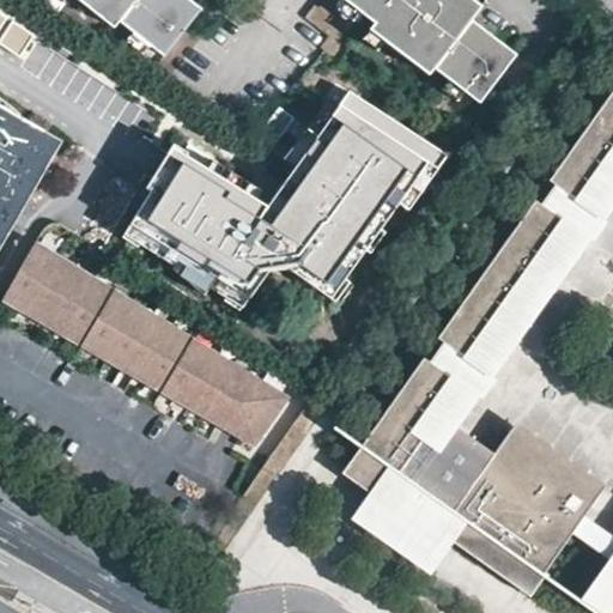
[(202,5),(196,0),(86,0),(119,24),(122,18),(138,30),(144,24),(157,35),(152,41),(167,52),(202,5)]
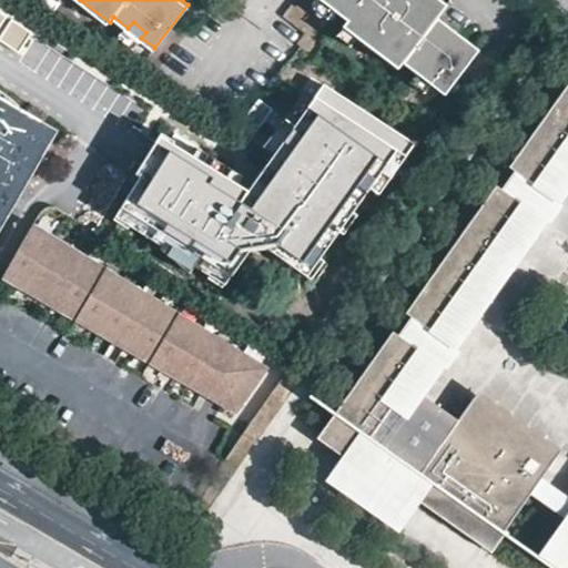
[(337,8),(342,0),(320,0),(318,4),(332,14),(337,8)]
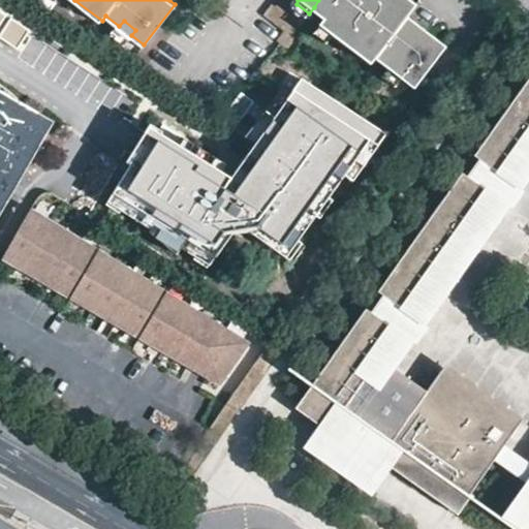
[(318,0),(314,7),(328,18),(340,28),(337,31),(375,61),(379,56),(392,66),(400,57),(412,66),(405,74),(415,83),(445,44),(407,14),(414,6),(405,0),(318,0)]
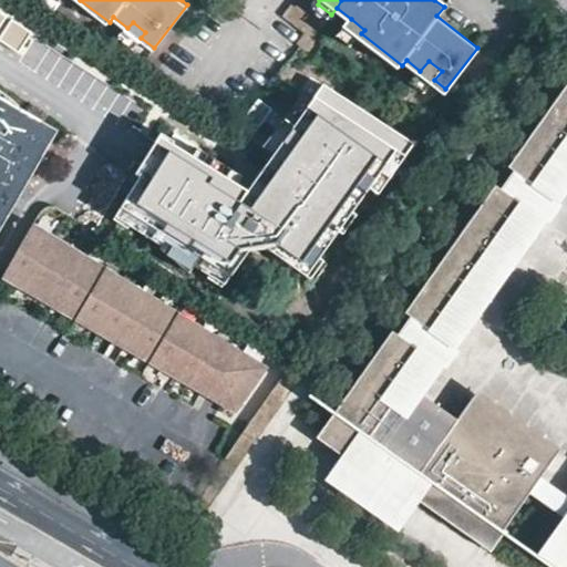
[(0,32),(9,16),(0,10),(0,32)]
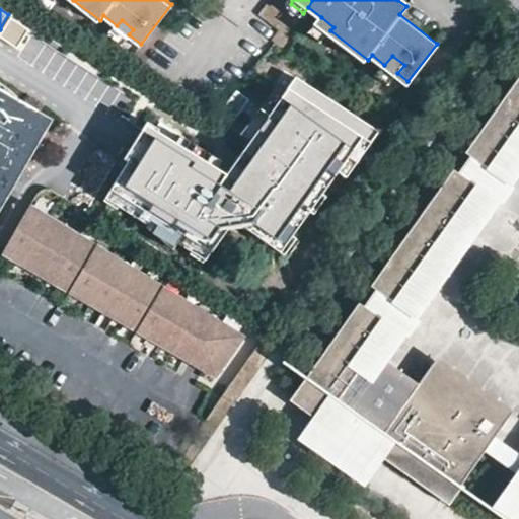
[(323,40),(330,30),(334,27),(321,17),(312,30),(323,40)]
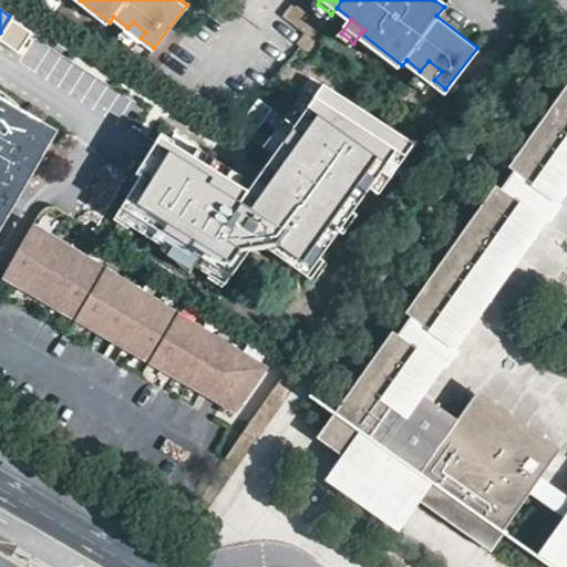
[(1,41),(21,52),(32,32),(12,22),(1,41)]
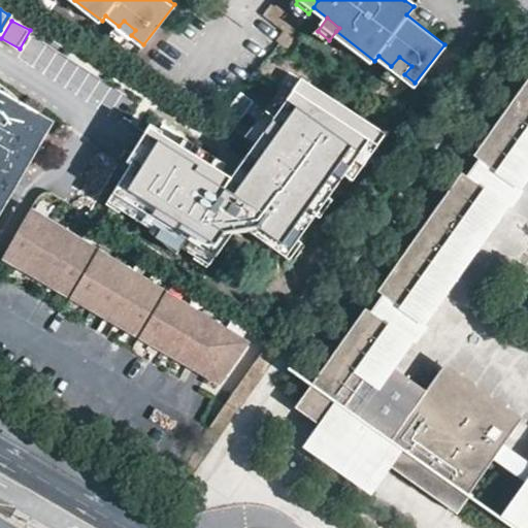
[(127,41),(131,35),(135,30),(124,21),(119,26),(114,33),(127,41)]
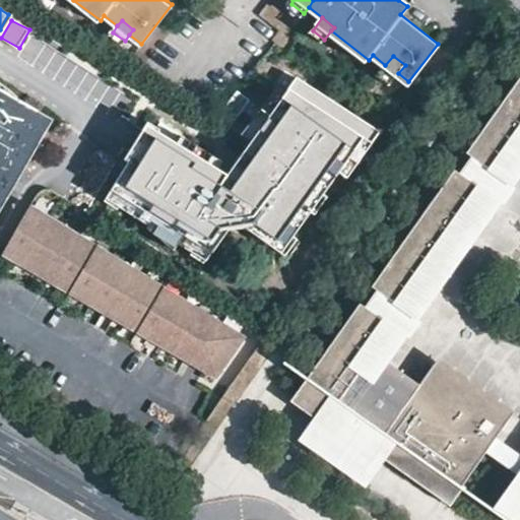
[(405,65),(393,56),(385,65),(382,70),(394,79),(398,73),(405,65)]
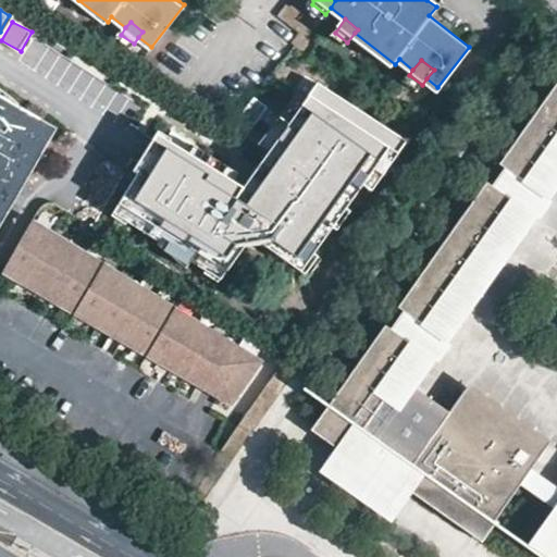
[(374,188),(407,138),(321,83),(310,98),(271,150),(260,143),(250,135),(243,146),(240,149),(260,164),(242,189),(234,185),(188,156),(172,145),(161,138),(137,174),(141,177),(116,217),(161,245),(194,265),(207,274),(223,284),(247,248),(260,243),(314,279),(327,258),(320,252),(337,225),(343,227),(356,208),(351,205),(366,182),(374,188)]
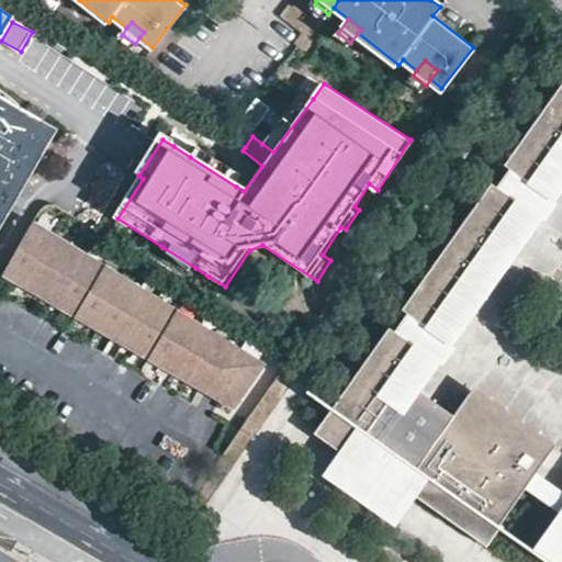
[(519,179),(539,193),(561,161),(561,87),(504,168),(519,179)]
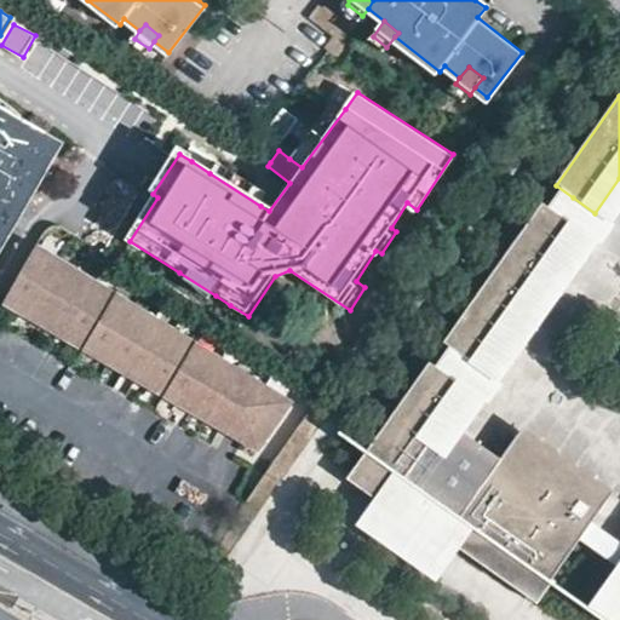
[(0,120),(5,122),(10,113),(11,110),(0,98),(0,120)]
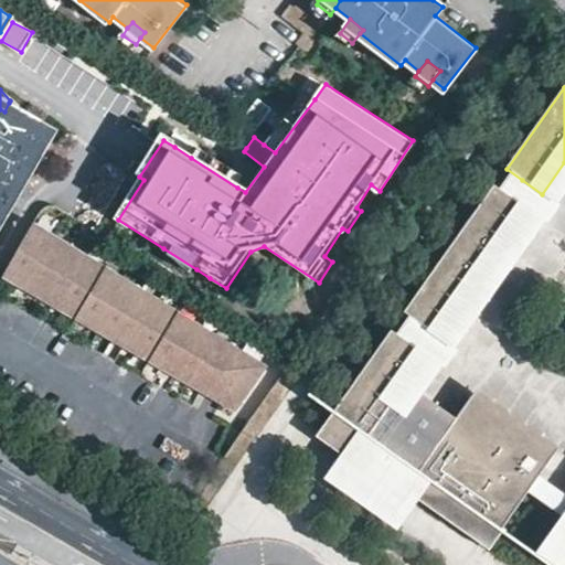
[(264,145),(275,152),(315,99),(306,93),(264,145)]
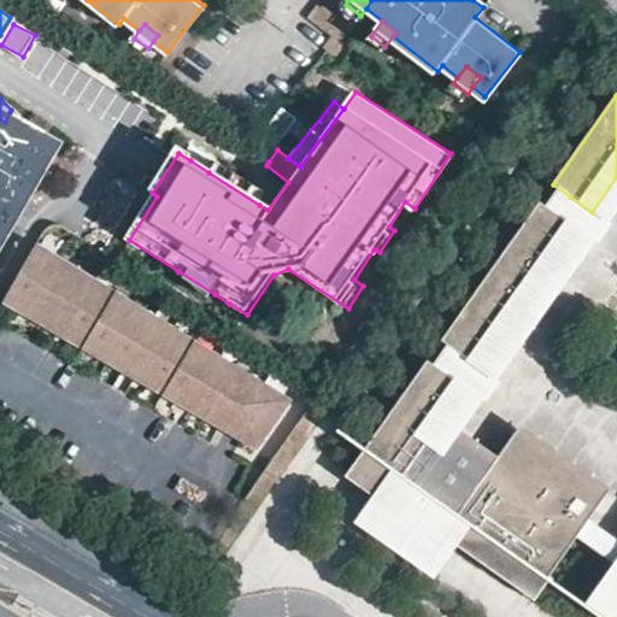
[(295,122),(281,111),(251,151),(269,162),(277,150),(295,122)]
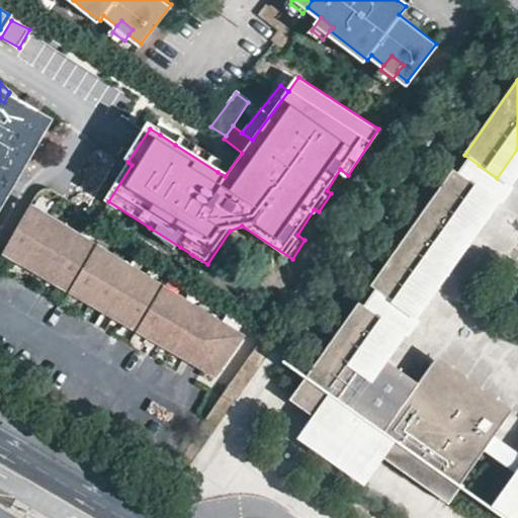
[(23,168),(52,119),(8,94),(4,102),(0,100),(0,206),(11,188),(2,183),(8,173),(13,163),(23,168)]
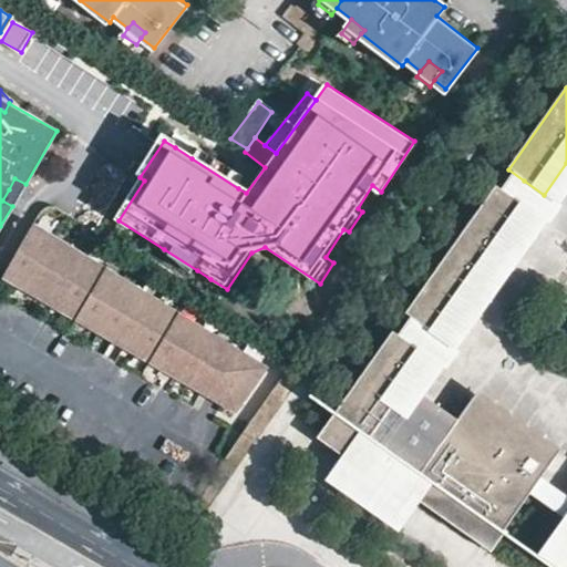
[(164,141),(175,147),(177,145),(165,137),(164,141)]
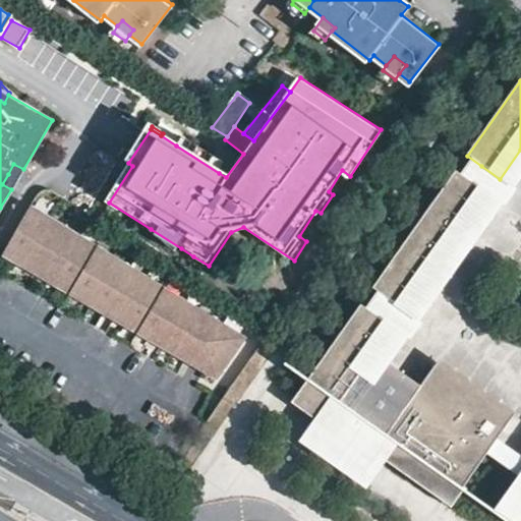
[(176,146),(219,173),(224,165),(181,137),(176,146)]
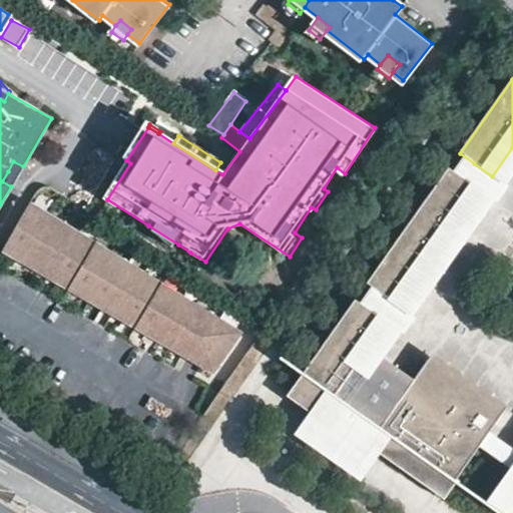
[(512,147),(492,176),(481,190),(397,306),(386,321),(365,350),(375,358),(512,168),(512,147)]
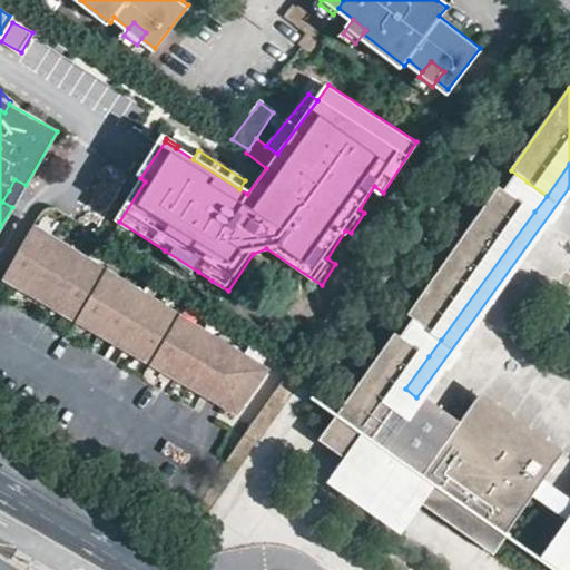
[(9,190),(19,196),(26,185),(15,179),(9,190)]
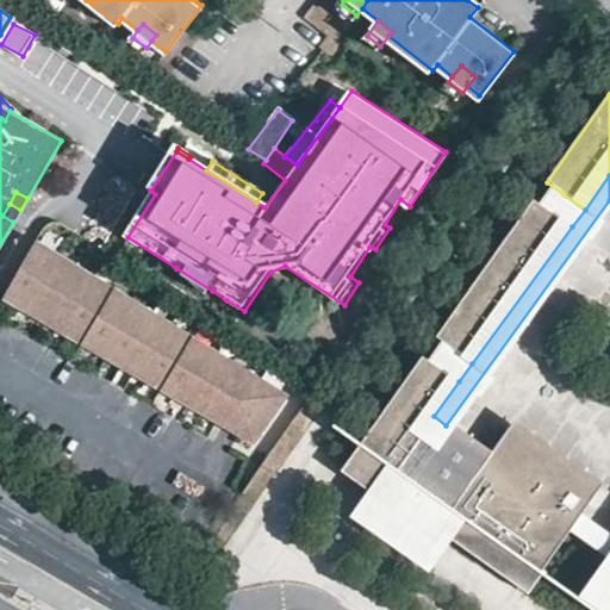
[(552,212),(572,226),(585,210),(564,194),(552,212)]
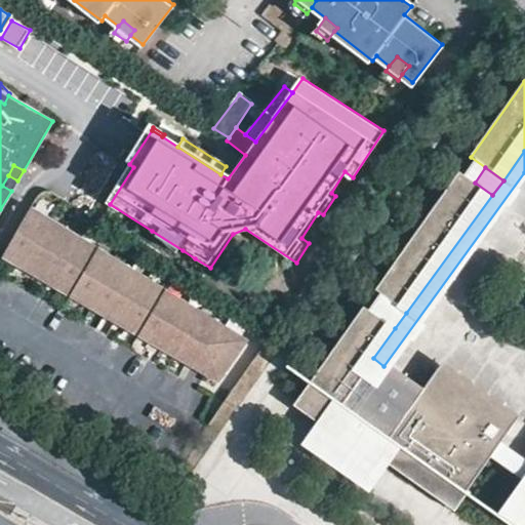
[(459,171),(374,289),(388,299),(406,313),(492,195),(475,183),(459,171)]
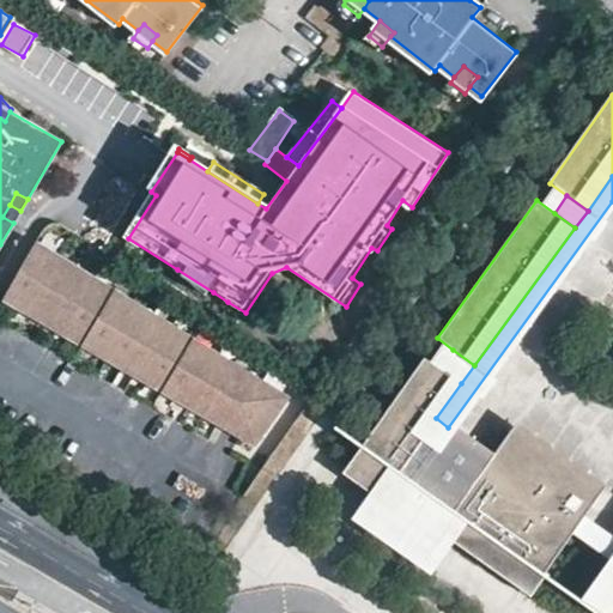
[(2,217),(13,223),(20,211),(10,205),(2,217)]
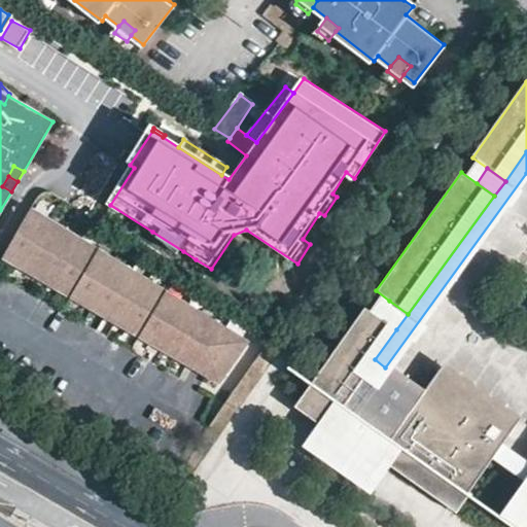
[(212,383),(217,386),(243,343),(163,294),(166,289),(31,209),(2,256),(9,260),(26,271),(45,282),(62,292),(77,302),(91,310),(108,320),(128,331),(147,344),(167,355),(188,369),(212,383)]
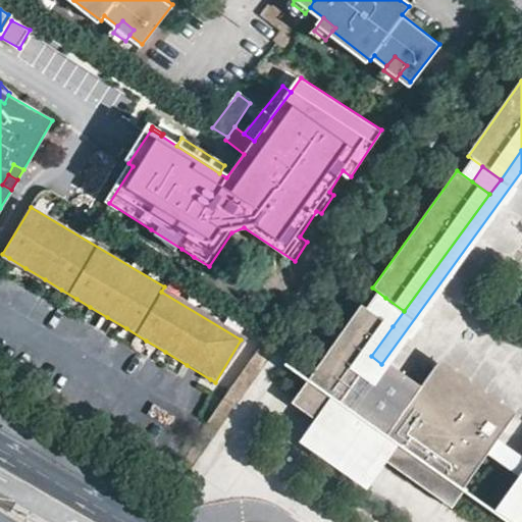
[(176,256),(181,249),(151,229),(149,231),(176,256)]
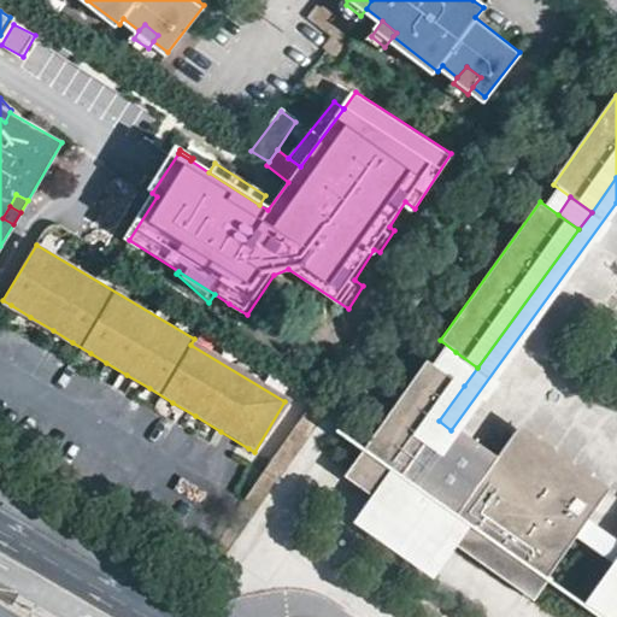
[(241,324),(247,315),(229,304),(223,313),(241,324)]
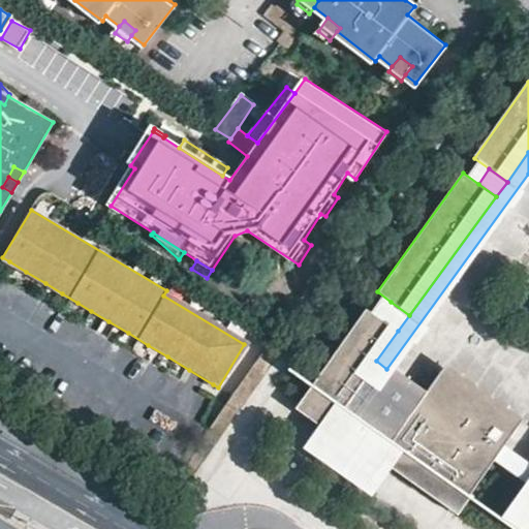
[(379,317),(398,331),(409,315),(391,302),(379,317)]
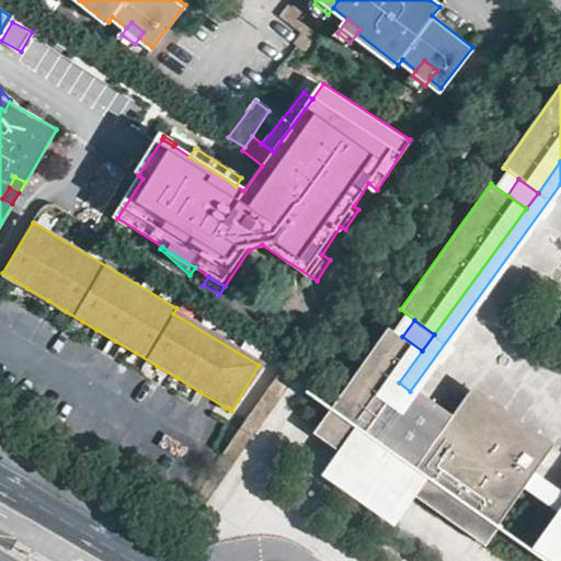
[(449,419),(410,391),(399,382),(422,351),(402,336),(396,332),(388,327),(330,408),(311,432),(338,451),(358,466),(374,444),(408,468),(395,485),(415,501),(480,548),(492,530),(522,491),(529,479),(550,450),(469,391),(449,419)]
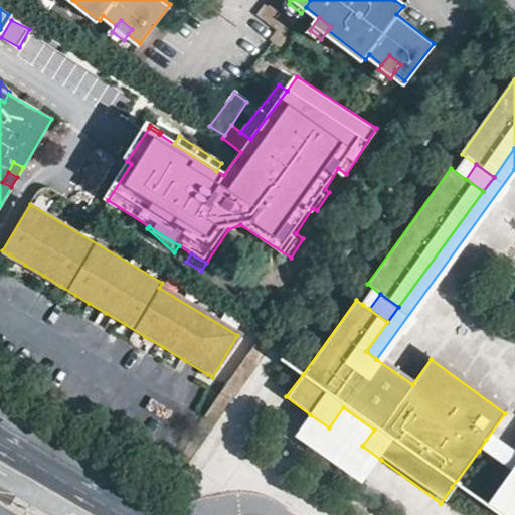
[(374,430),(343,407),(329,427),(310,414),(296,435),(330,460),(364,484),(381,460),(362,446),(374,430)]
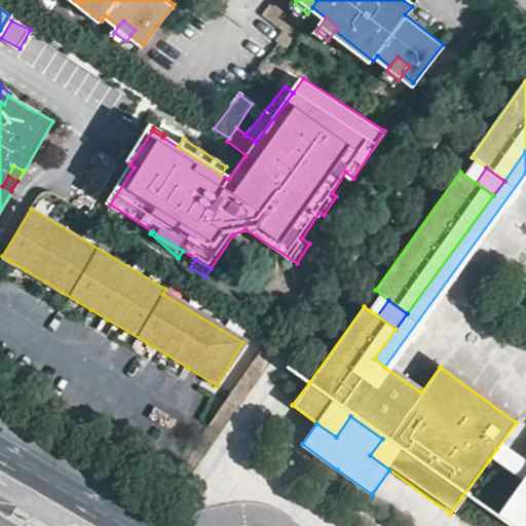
[(489,460),(525,486),(525,484),(525,471),(496,449),(489,460)]
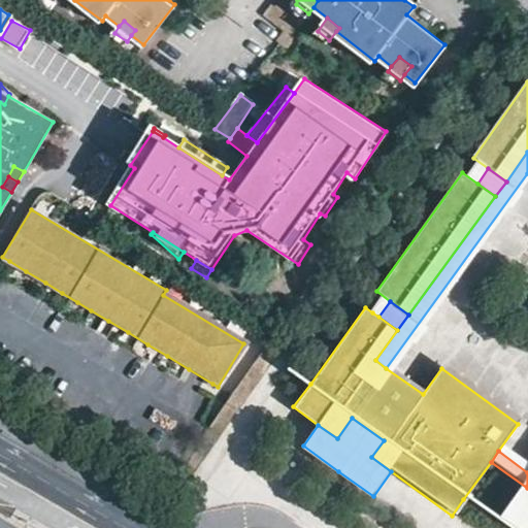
[(491,462),(463,499),(500,526),(527,488),(491,462)]
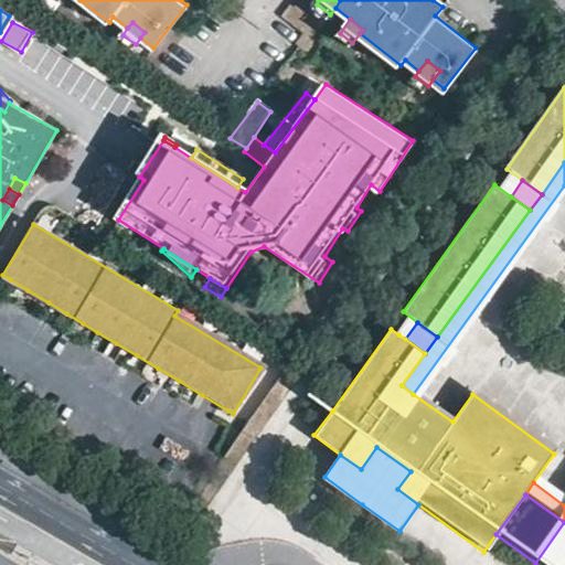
[(564,520),(564,522),(535,563),(539,564),(548,564),(564,542),(564,520)]
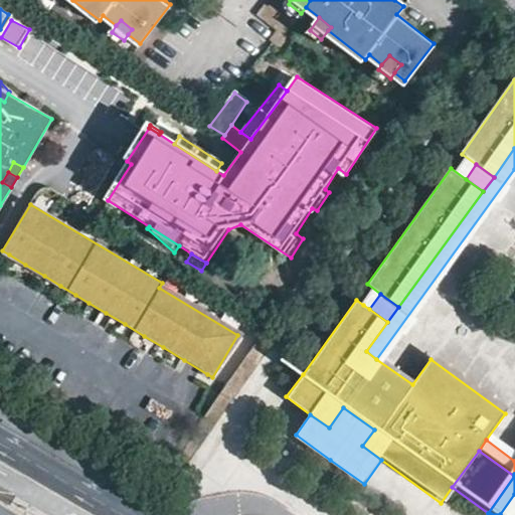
[(514,514),(514,494),(500,514),(514,514)]
